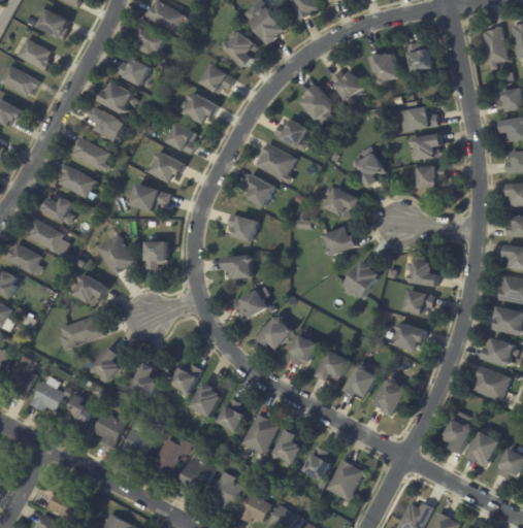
[(79,0),(78,3),(79,3),(77,8),(62,0),(79,0)]
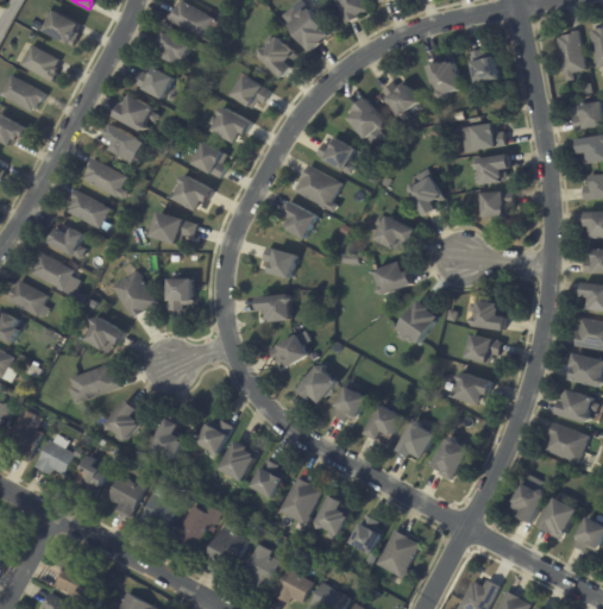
[(364,10),(353,14),(355,17),(343,23),(332,0),(360,0),(365,10),(364,10)]
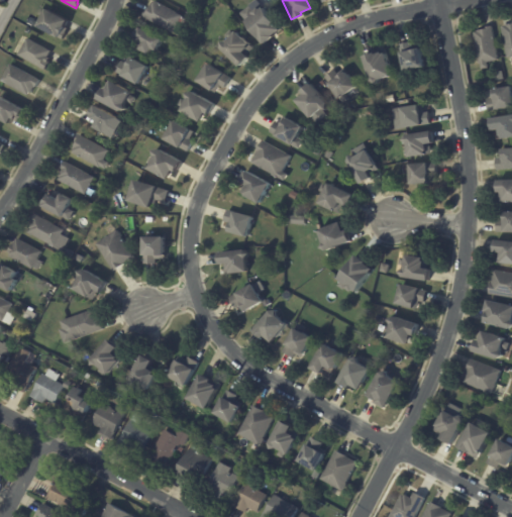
[(180,15),(171,32),(140,16),(144,9),(146,9),(149,3),(150,4),(152,1),(180,15)]
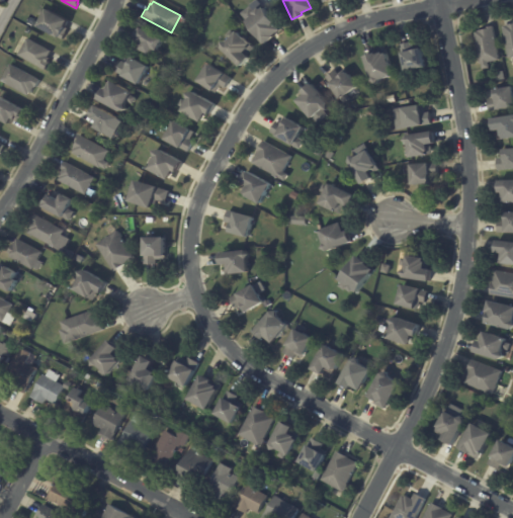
[(245,7),(249,11),(255,6),(257,8),(260,6),(278,28),(270,34),(271,35),(261,42),(243,20),(241,21),(234,13),(244,5),(245,7)]
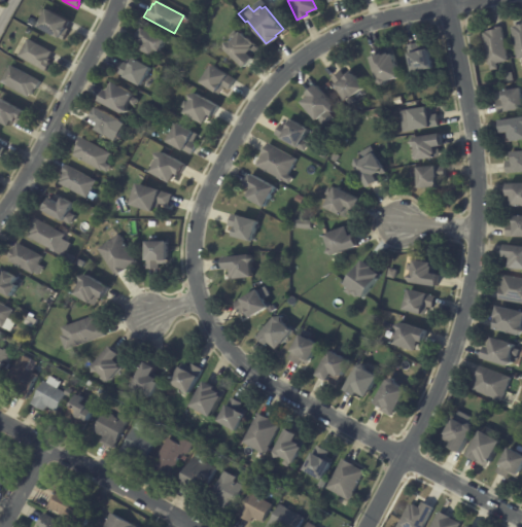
[(67,22),(63,29),(65,30),(62,36),(63,37),(62,40),(50,34),(36,26),(37,25),(45,9),(67,21),(67,22)]
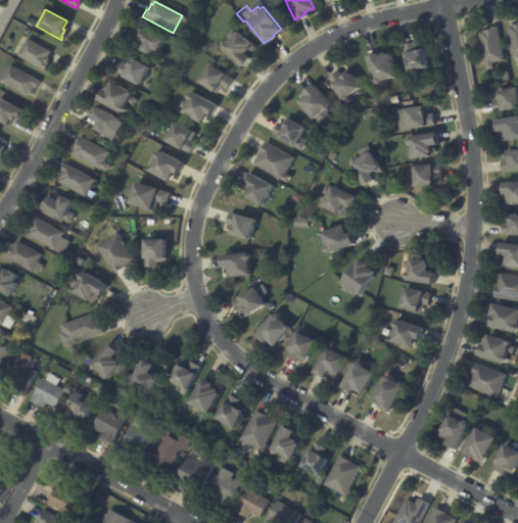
[(517,56),(512,58),(506,27),(509,26),(508,25),(517,21),(517,56)]
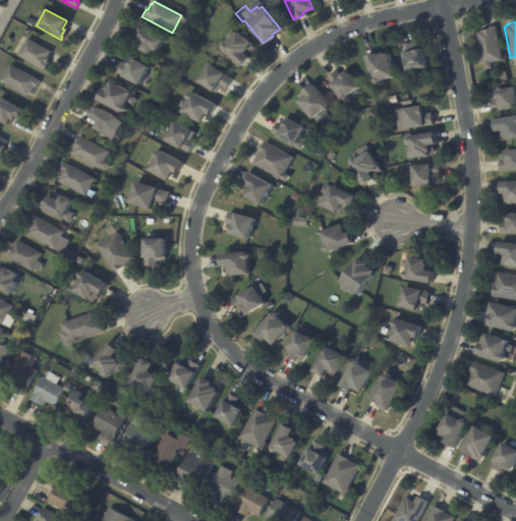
[(483,65),(483,63),(481,63),(475,32),(478,32),(478,30),(484,29),(484,26),(494,24),(501,59),(490,61),(492,67),(484,69),(483,65)]
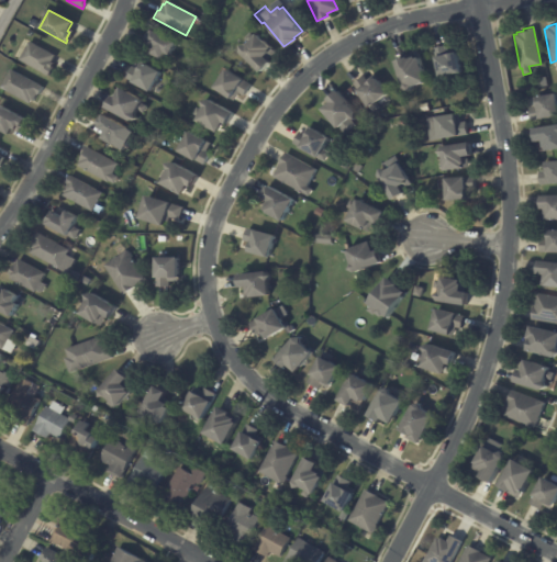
[(170,54),(166,51),(163,57),(152,52),(151,54),(147,52),(152,44),(149,43),(151,40),(146,37),(152,29),(177,42),(170,54)]
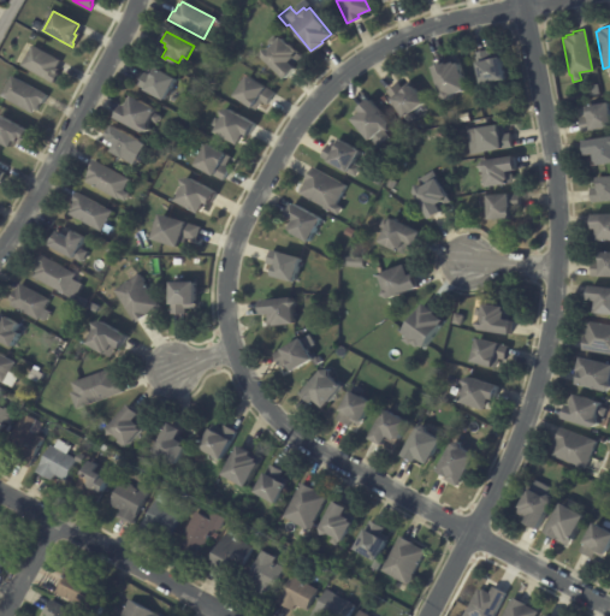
[(294,54),(294,55),(289,63),(295,69),(284,80),(261,58),(261,49),(268,49),(279,37),(296,52),(294,54)]
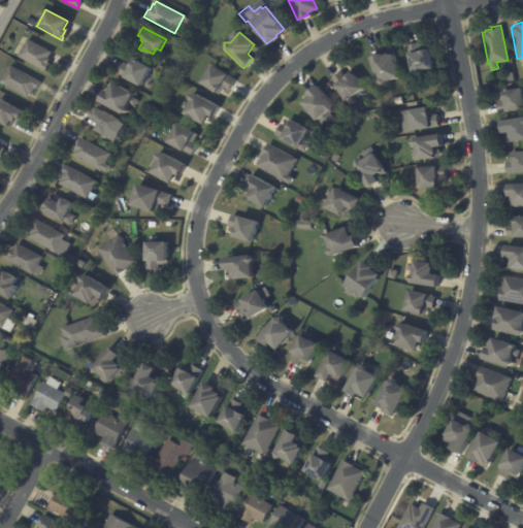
[(47,53),(45,57),(48,59),(44,65),(46,66),(43,71),(15,55),(25,38),(48,52),(47,53)]
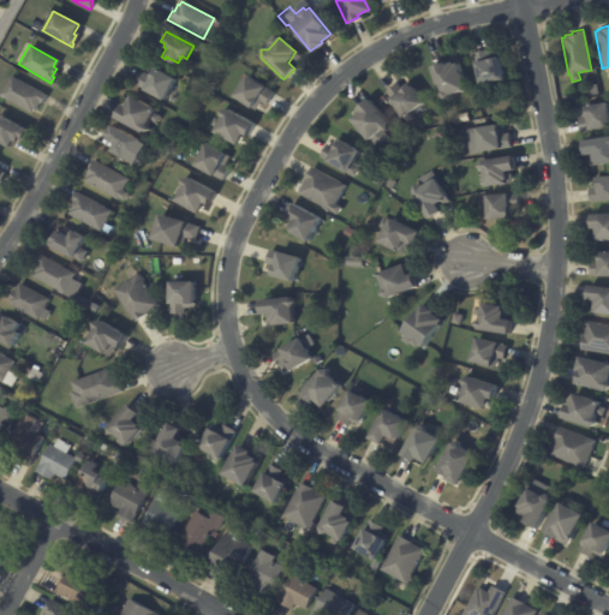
[(494,59),(501,57),(506,78),(489,82),(490,90),(481,93),(479,84),(482,84),(478,65),(475,65),(472,54),(491,51),(493,59),(494,59)]
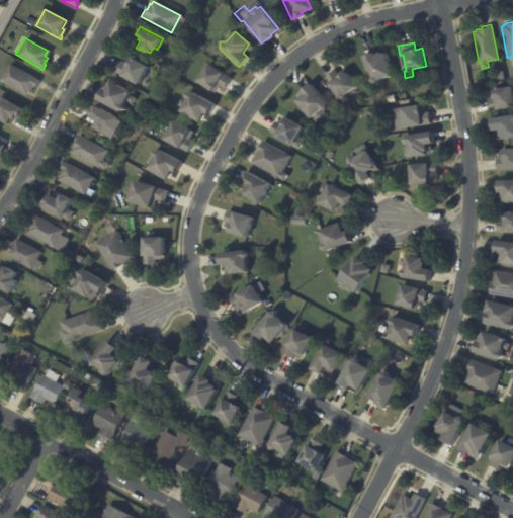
[(382,54),(385,54),(391,76),(377,79),(375,85),(370,82),(362,57),(374,54),(374,55),(381,53),(381,55),(382,54)]
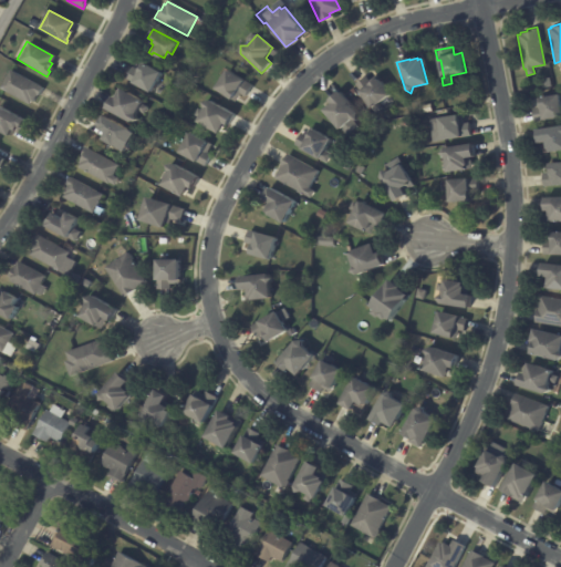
[(155,85),(152,93),(125,79),(131,66),(139,71),(145,61),(163,71),(155,85)]
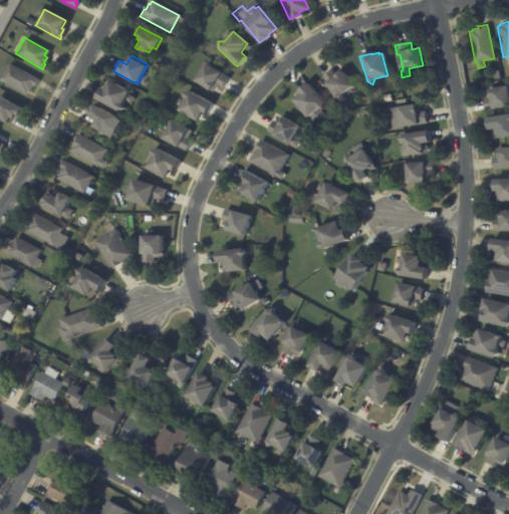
[(38,80),(34,86),(31,85),(28,90),(27,90),(25,94),(0,81),(0,78),(7,63),(38,80)]
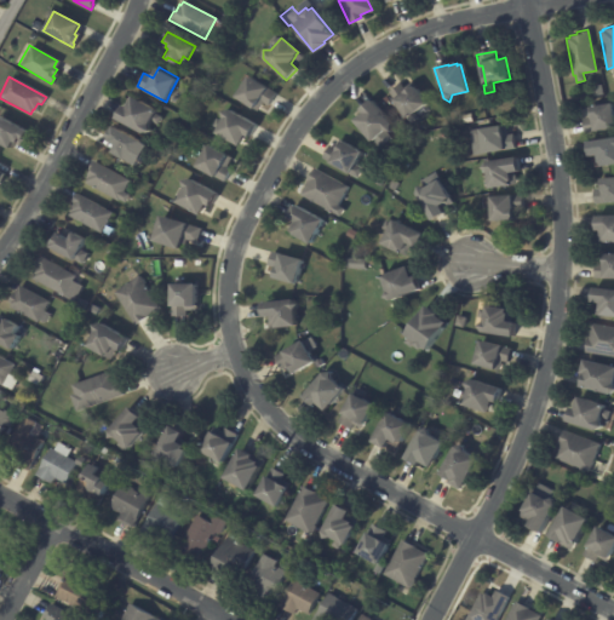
[(273,95),(265,107),(260,104),(254,113),(252,110),(253,109),(234,97),(247,76),(267,89),(265,91),(273,95)]
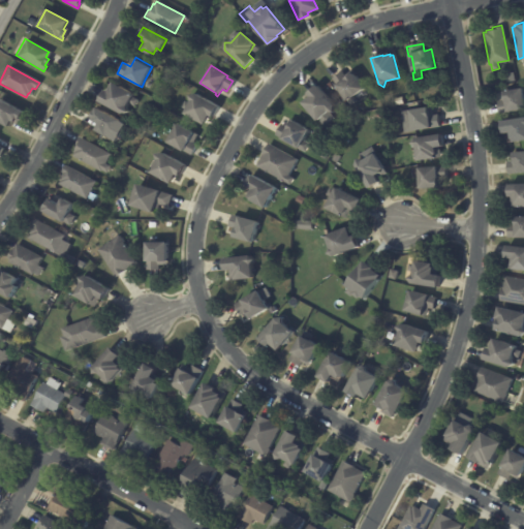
[(349,75),(355,72),(366,88),(353,96),(357,101),(350,105),(347,100),(337,85),(335,86),(330,79),(340,71),(345,79),(349,75)]
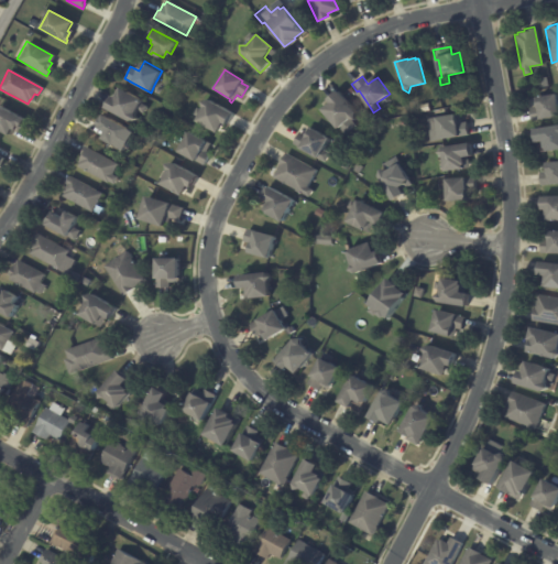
[(539,87),(538,77),(546,76),(548,85),(539,87)]
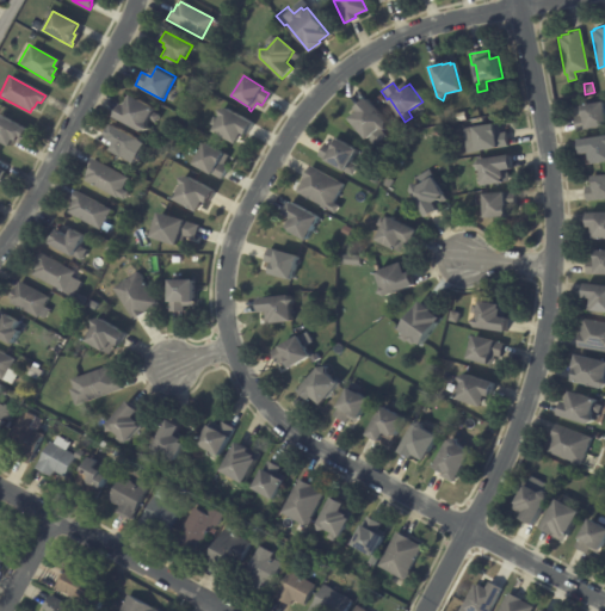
[(146,103),(155,109),(152,113),(158,117),(153,124),(148,122),(147,123),(149,129),(141,131),(115,116),(122,104),(124,106),(130,94),(146,103)]
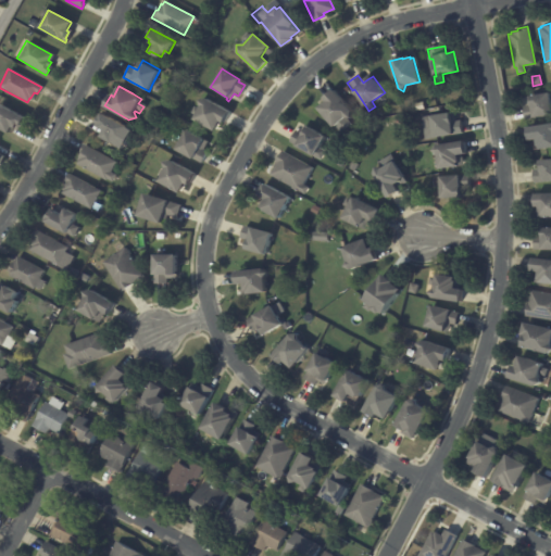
[(317,108),(325,101),(322,98),(333,89),(351,111),(350,117),(343,117),(333,127),(316,109),(317,108)]
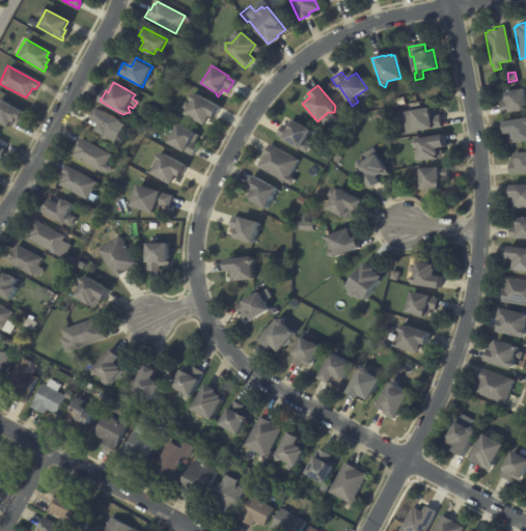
[(525,109),(502,113),(500,102),(505,101),(504,91),(525,87),(525,109)]
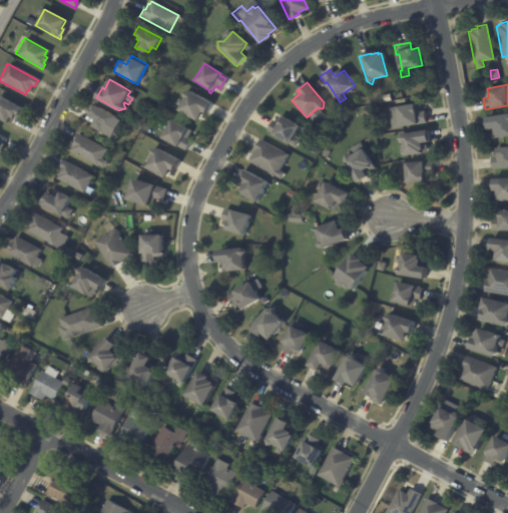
[(214,101),(207,111),(204,109),(199,119),(179,108),(183,101),(182,93),(185,90),(190,89),(214,101)]
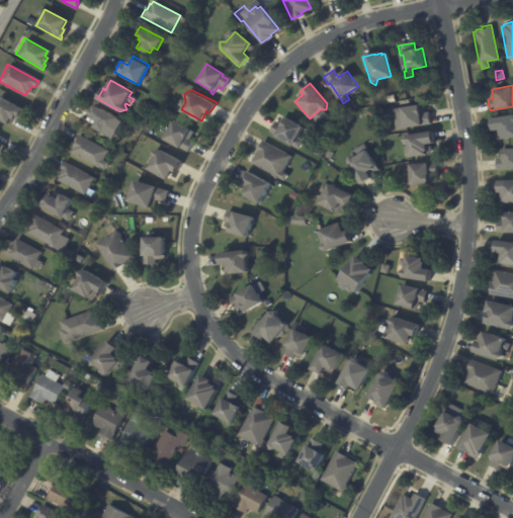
[(16,120),(15,122),(11,119),(8,124),(0,120),(0,99),(23,111),(19,117),(18,116),(16,120)]
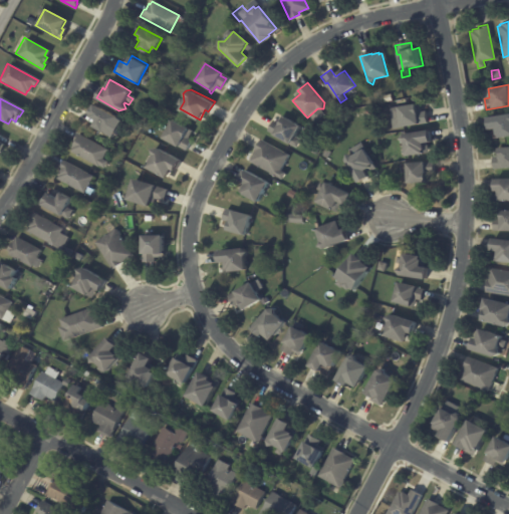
[(115,120),(111,127),(107,124),(104,131),(94,125),(93,127),(90,125),(93,119),(86,116),(90,108),(91,109),(94,103),(117,116),(115,120)]
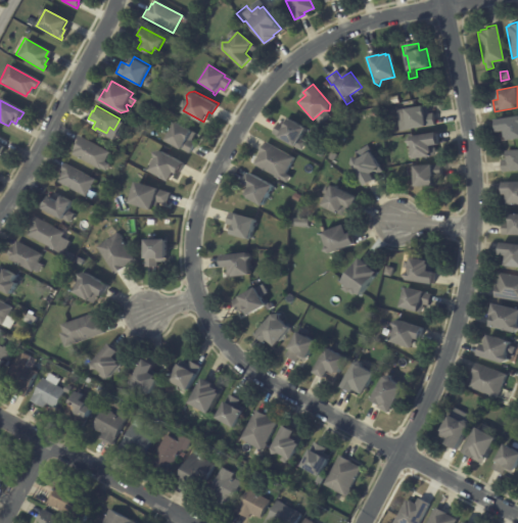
[(423,107),(425,115),(430,114),(432,126),(407,130),(404,109),(423,106),(423,107)]
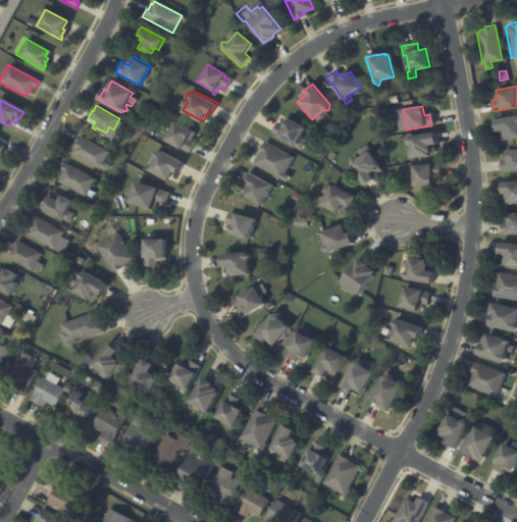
[(339,120),(334,118),(339,112),(343,114),(339,120)]
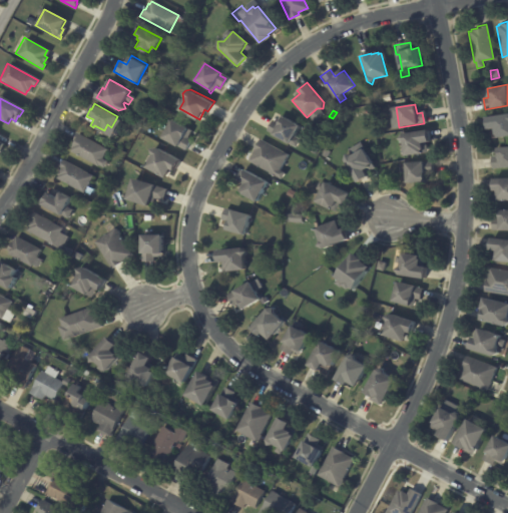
[(492,137),(492,136),(488,137),(486,118),(507,114),(507,136),(492,139),(492,137)]
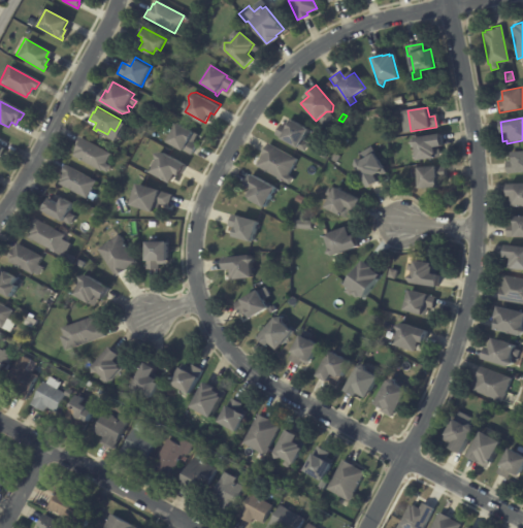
[(273,134),(278,125),(286,130),(291,121),(308,131),(301,142),(306,145),(301,154),(295,150),(296,147),(272,134),(273,134)]
